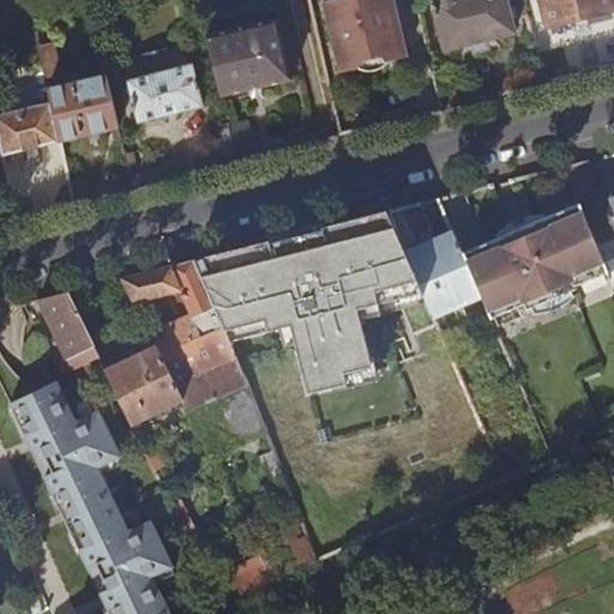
[(327,0),(323,1),(341,72),(359,67),(365,61),(383,58),(391,60),(410,55),(396,0),(327,0)]
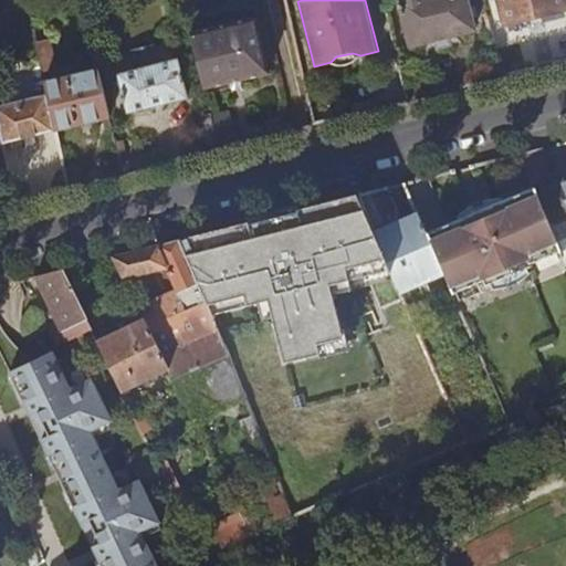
[(389,14),(395,40),(410,35),(412,46),(477,31),(469,0),(401,0),(404,11),(389,14)]
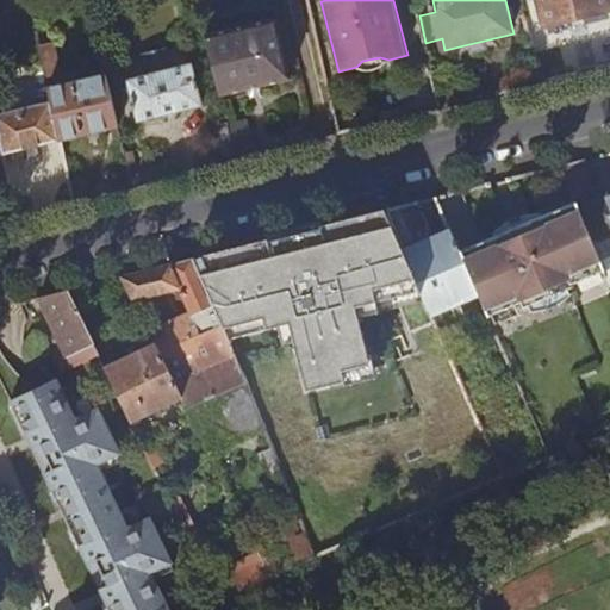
[(541,0),(548,25),(609,8),(607,0),(541,0)]
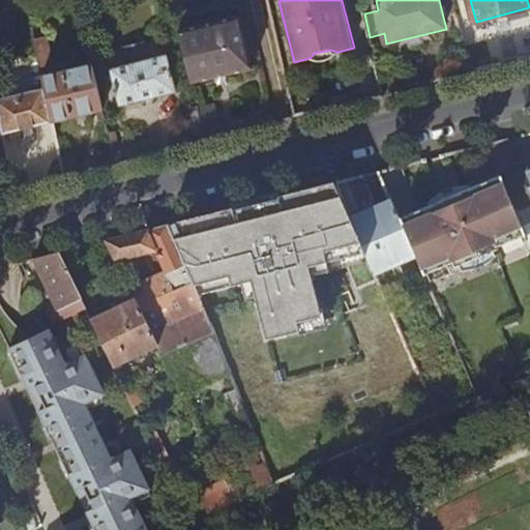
[(181,31),(193,82),(253,67),(240,17),(181,31)]
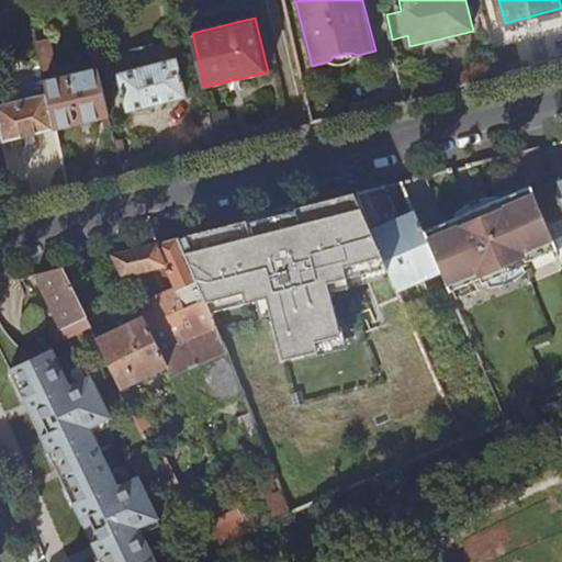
[(37,38),(45,70),(55,69),(47,36),(37,38)]
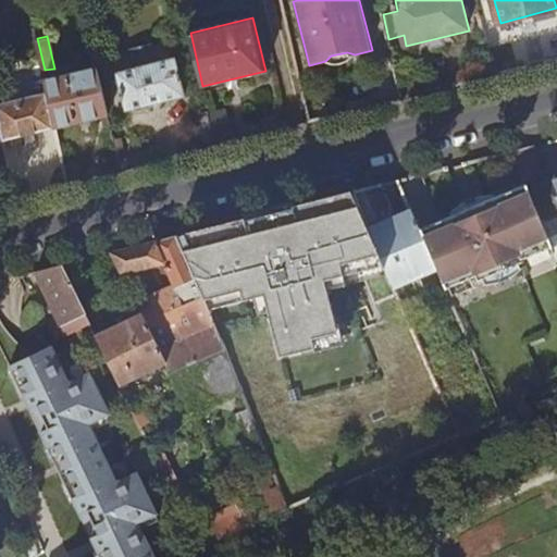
[(331,56),(325,61),(327,63),(331,64),(333,64),(336,64),(341,64),(345,63),(348,62),(349,60),(353,58),(354,57),(355,54),(347,52),(331,56)]
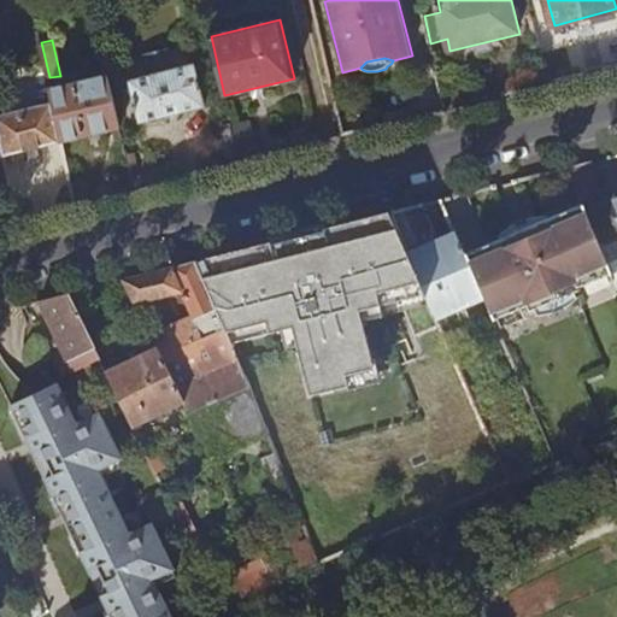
[(194,65),(130,82),(140,123),(205,106),(194,65)]
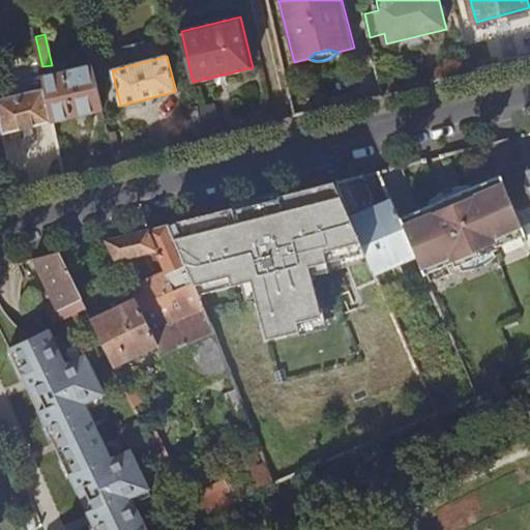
[(92,66),(45,77),(47,88),(54,122),(102,110),(92,66)]
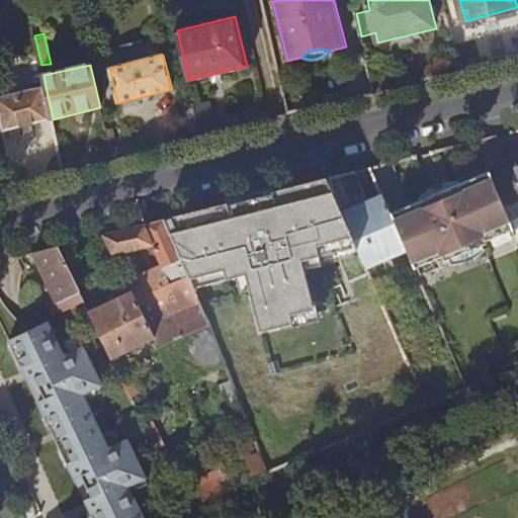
[(380,72),(370,75),(375,92),(384,90),(380,72)]
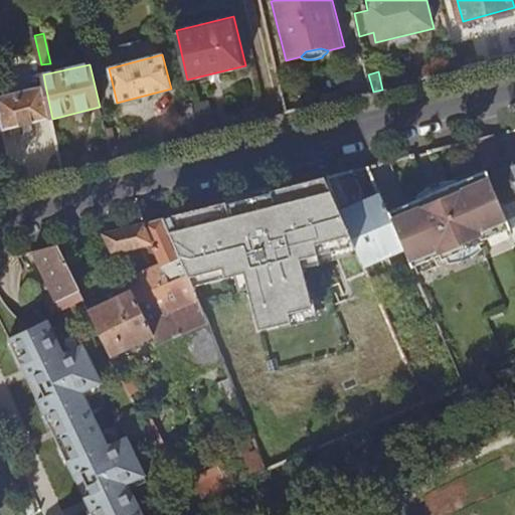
[(5,131),(52,119),(45,86),(0,96),(0,105),(1,110),(5,131)]
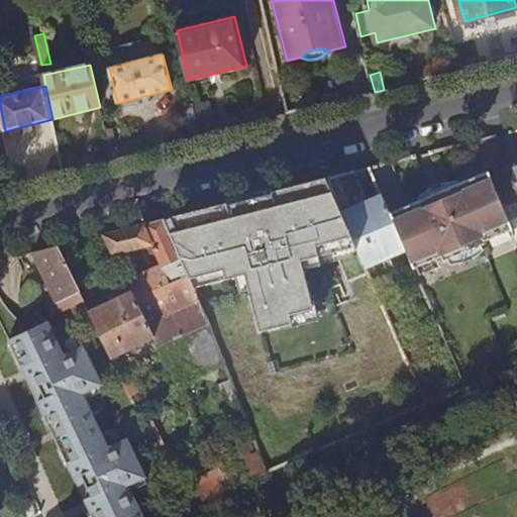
[(0,186),(15,182),(5,131),(1,110),(0,110),(0,186)]
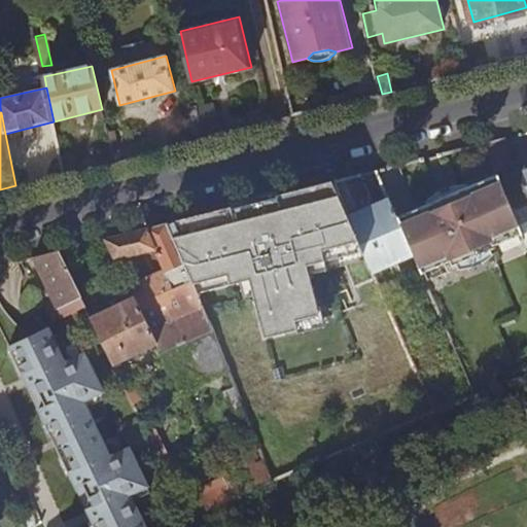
[(485,144),(496,173),(512,166),(501,140),(485,144)]
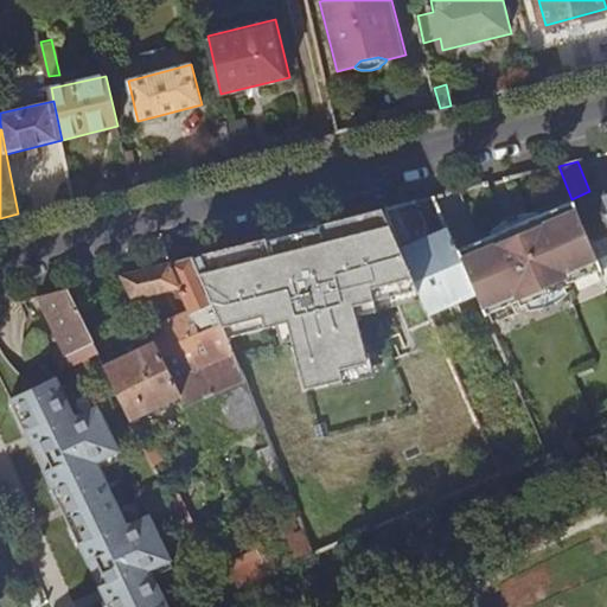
[(606,195),(576,209),(602,269),(606,281),(606,195)]
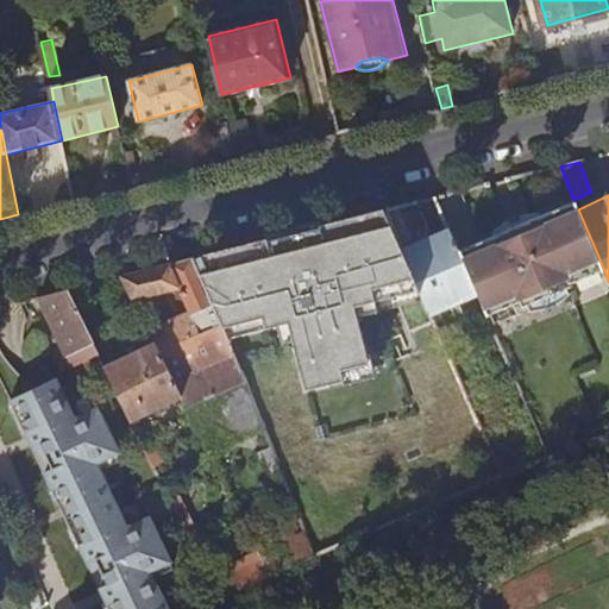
[(434,199),(416,203),(426,223),(444,219),(434,199)]
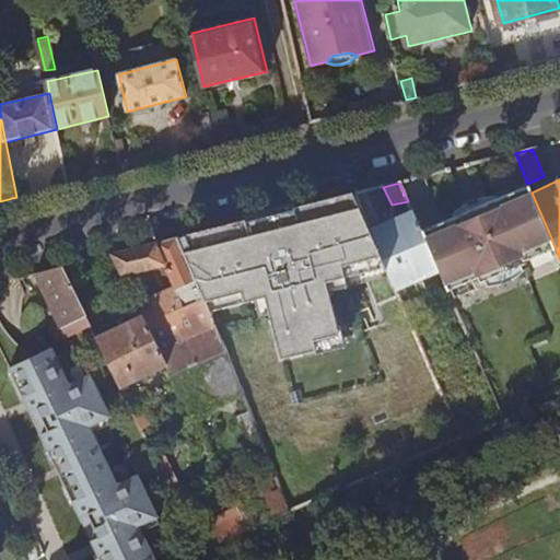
[(422,233),(441,273),(448,292),(479,280),(479,281),(527,263),(526,260),(556,248),(532,193),(531,189),(487,207),(491,219),(481,224),(482,225),(474,229),(468,214),(422,233)]
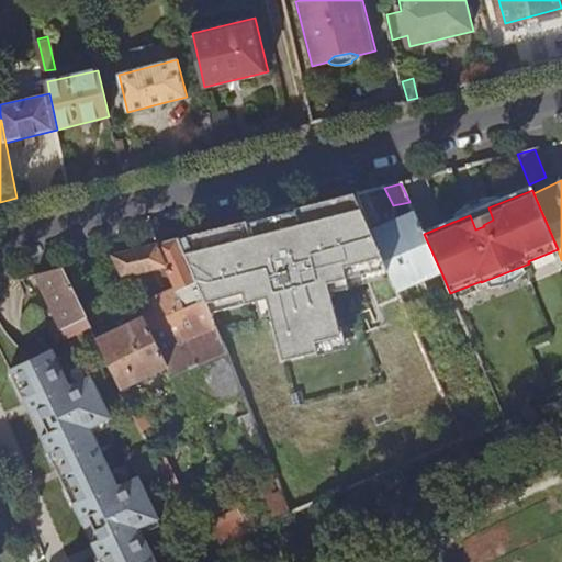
[(353,193),(180,240),(210,313),(254,302),(259,317),(267,316),(280,364),(348,349),(345,343),(353,340),(340,291),(393,278),(384,258),(372,233),(368,223),(353,193)]
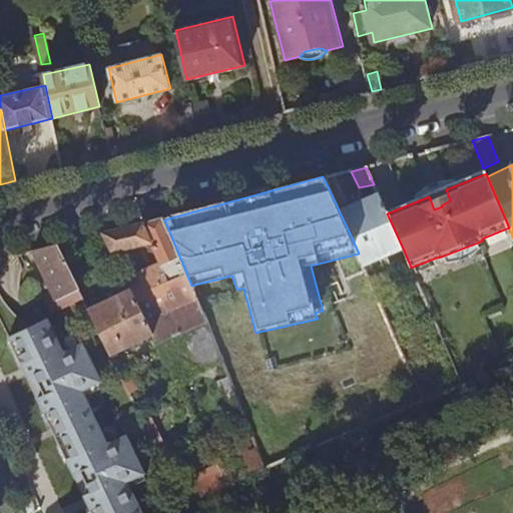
[(361,193),(336,203),(340,212),(379,195),(374,184),(359,187),(361,193)]
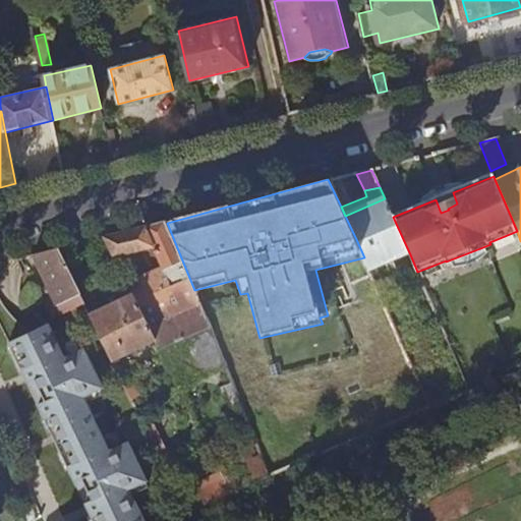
[(436,199),(441,213),(449,210),(448,209),(457,204),(453,192),(436,199)]
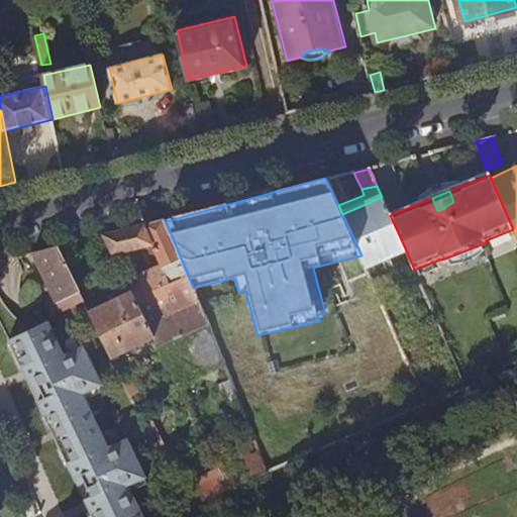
[(342,214),(353,237),(362,255),(368,269),(407,252),(390,215),(382,197),(342,214)]
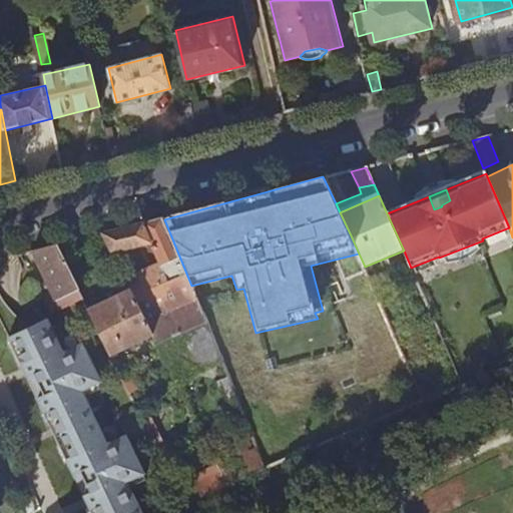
[(154,335),(168,364),(204,349),(211,366),(223,361),(207,323),(198,301),(191,286),(164,219),(103,234),(113,254),(154,244),(162,265),(127,282),(131,291),(154,335)]
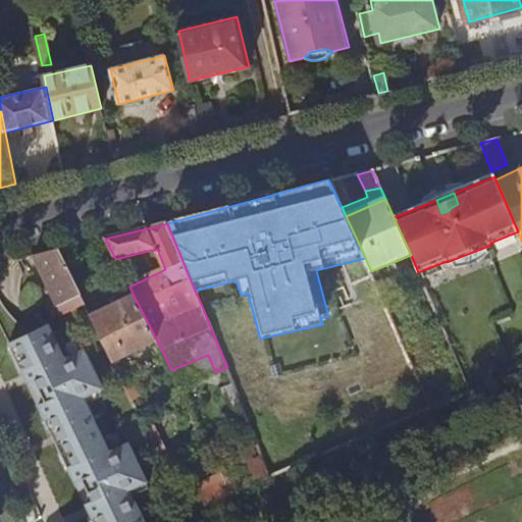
[(63,313),(64,315),(64,316),(80,308),(86,305),(58,251),(35,256),(63,313)]
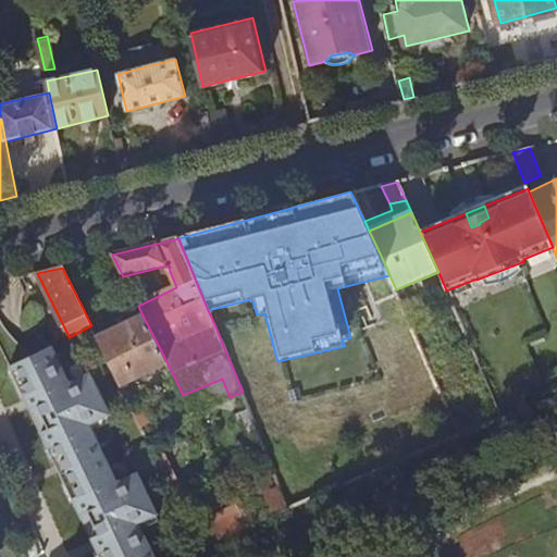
[(143,316),(98,337),(123,387),(168,363),(143,316)]
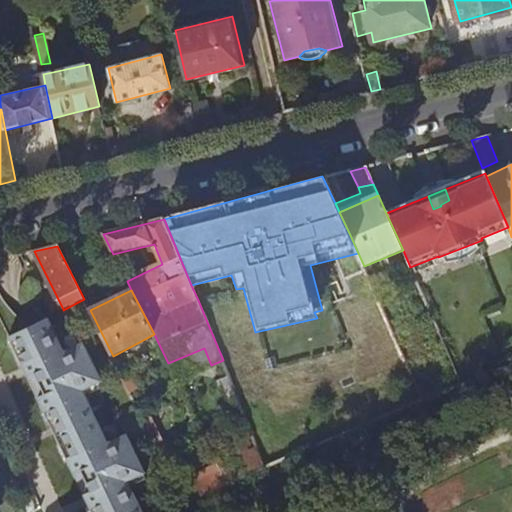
[(48,319),(10,338),(20,358),(29,376),(53,426),(57,433),(88,496),(95,511),(144,511),(129,482),(146,473),(128,435),(109,444),(83,391),(102,382),(83,344),(65,353),(48,319)]
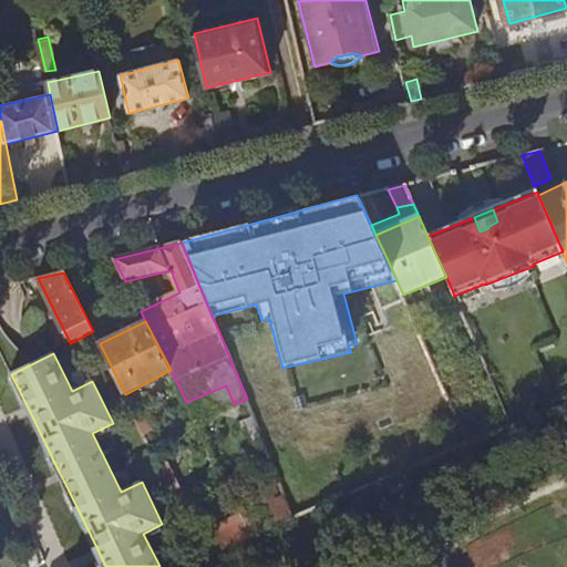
[(137,419),(146,436),(154,432),(145,415),(137,419)]
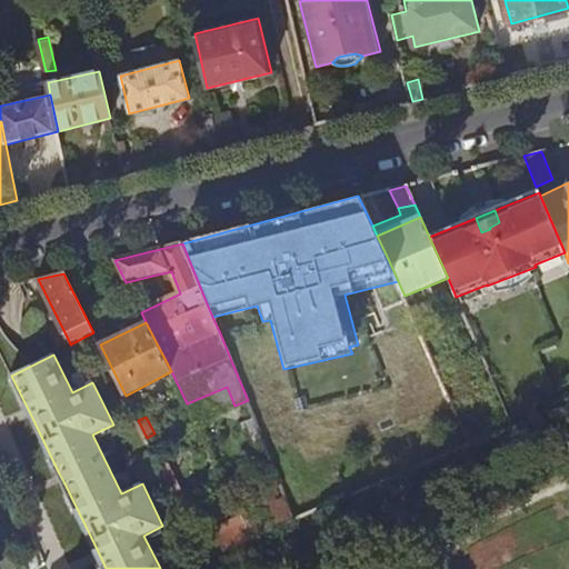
[(238,505),(255,538),(297,520),(282,486),(238,505)]
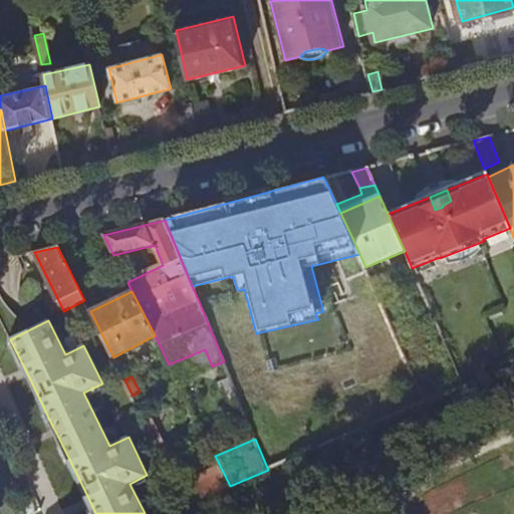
[(181,492),(187,505),(206,497),(200,484),(181,492)]
